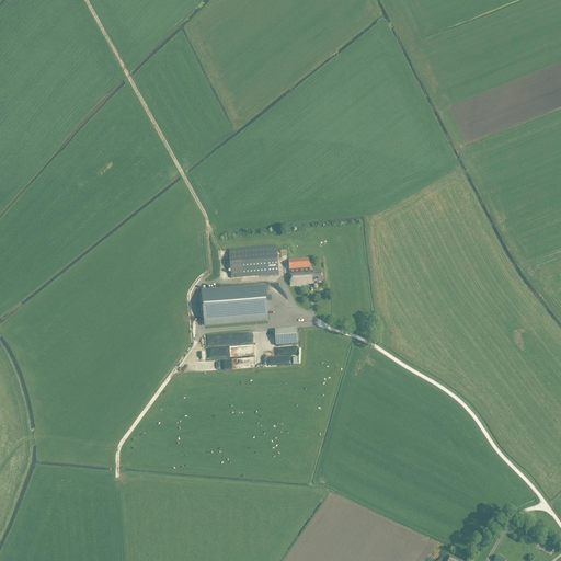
[(276,245),(240,249),(229,250),(231,277),(278,274),(276,245)]
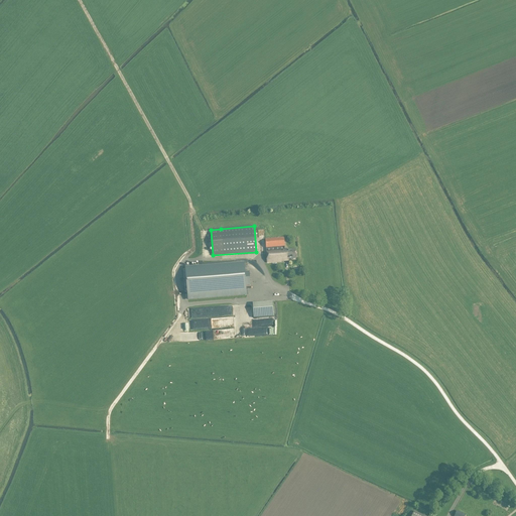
[(284,249),(283,238),(265,240),(267,263),(288,261),(288,259),(296,258),(295,250),(287,250),(287,249),(284,249)]
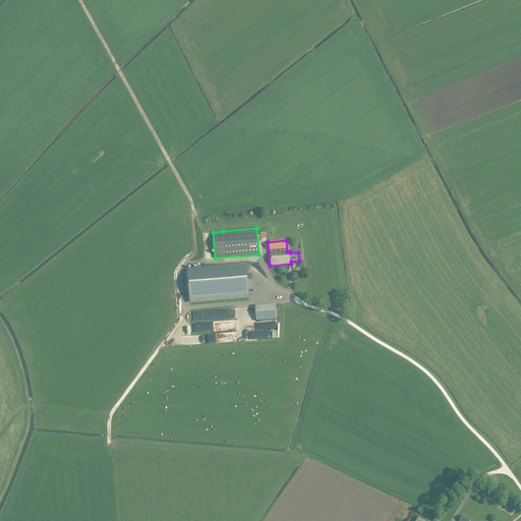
[(187,271),(189,302),(248,297),(247,288),(252,288),(251,274),(246,274),(246,266),(187,271)]
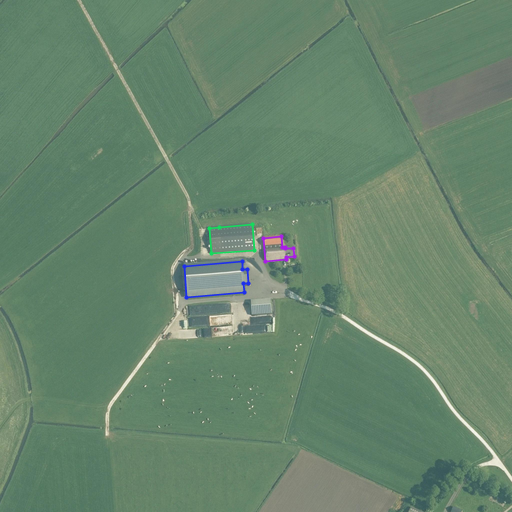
[(270,300),(250,301),(251,315),(271,314),(270,300)]
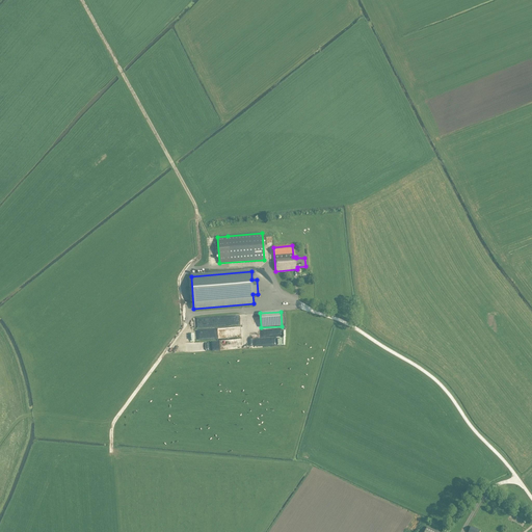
[(201,317),(201,325),(225,324),(225,320),(220,321),(220,319),(212,320),(212,317),(201,317)]
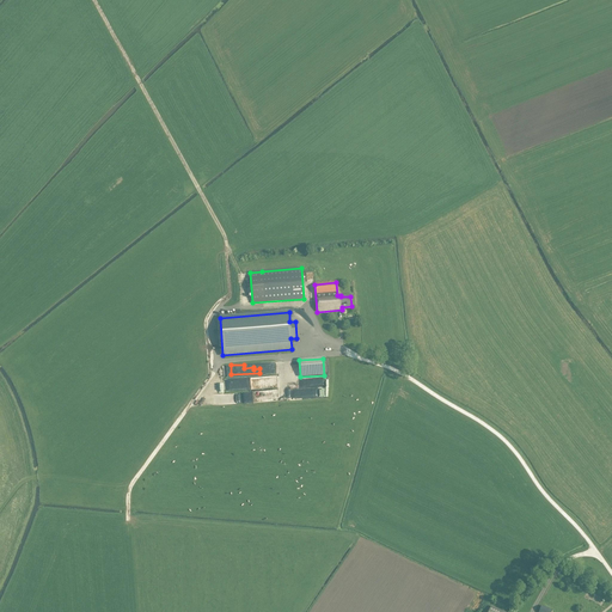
[(227,386),(256,385),(256,380),(264,379),(264,375),(227,377),(227,386)]
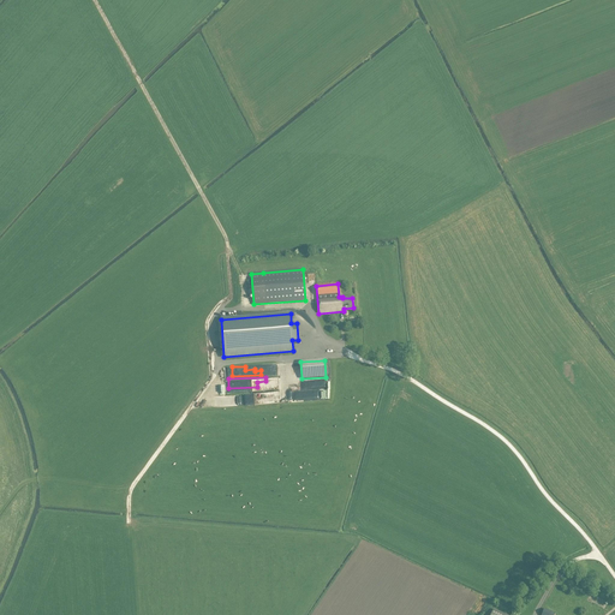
[(248,402),(276,402),(276,398),(279,398),(279,388),(246,389),(248,402)]
